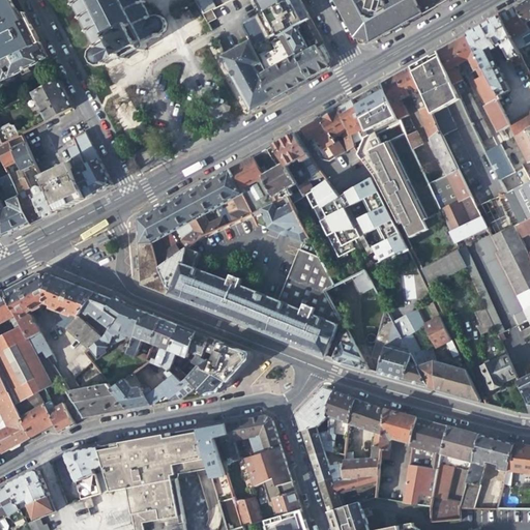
[(0,0),(0,58),(2,60),(3,64),(10,60),(36,47),(40,45),(36,36),(30,25),(27,19),(21,22),(9,0),(0,0)]
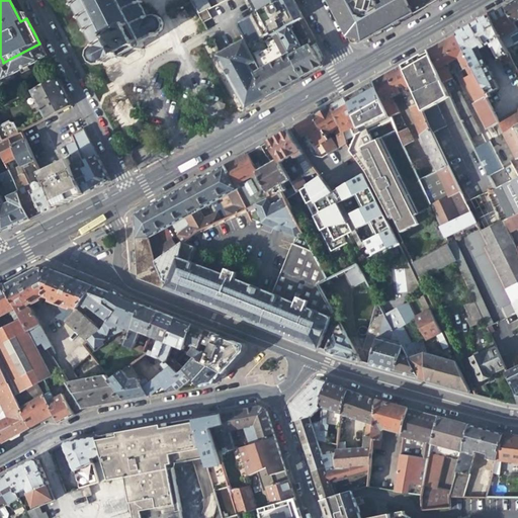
[(69,0),(72,4),(70,5),(71,8),(73,7),(74,10),(78,17),(76,18),(78,21),(80,20),(85,30),(83,31),(84,33),(86,32),(92,45),(91,46),(88,50),(85,58),(88,63),(93,65),(101,64),(102,64),(103,65),(114,59),(116,58),(117,60),(120,60),(121,60),(122,61),(133,56),(143,51),(142,49),(143,48),(144,46),(143,45),(145,44),(156,37),(156,36),(159,34),(162,29),(163,24),(160,18),(157,17),(155,16),(152,15),(150,15),(146,17),(140,5),(142,4),(141,1),(139,2),(137,0),(69,0)]
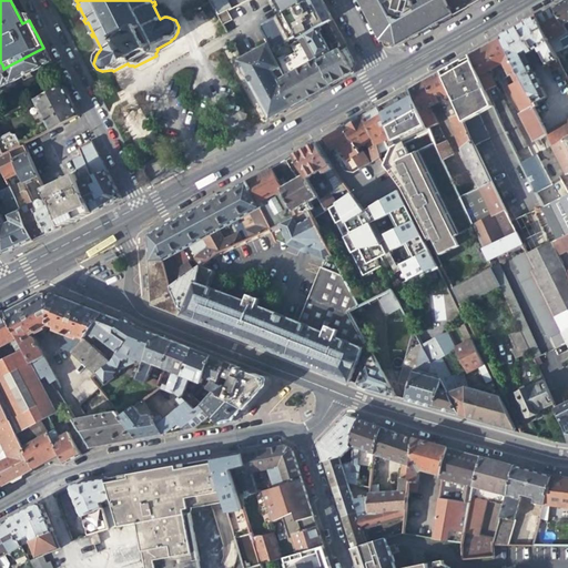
[(209,0),(217,16),(227,11),(232,9),(226,0),(209,0)]
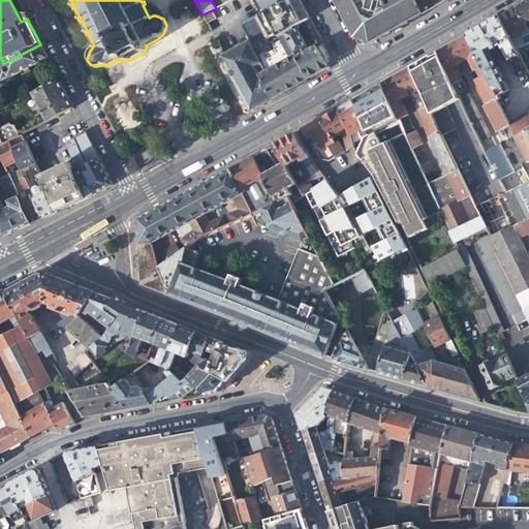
[(259,16),(273,40),(285,34),(297,29),(303,25),(311,21),(309,17),(305,9),(301,1),(300,0),(255,0),(262,13),(259,16)]
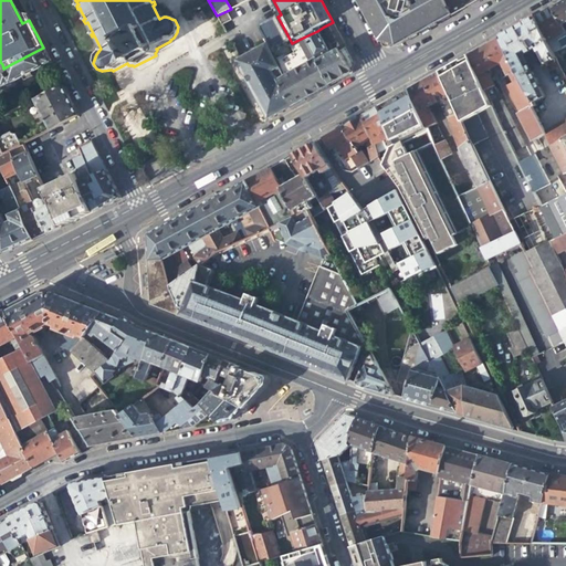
[(358,0),(384,46),(389,48),(395,49),(411,39),(439,23),(452,16),(444,0),(415,0),(418,4),(411,9),(408,2),(399,0),(389,0),(386,2),(384,0),(358,0)]
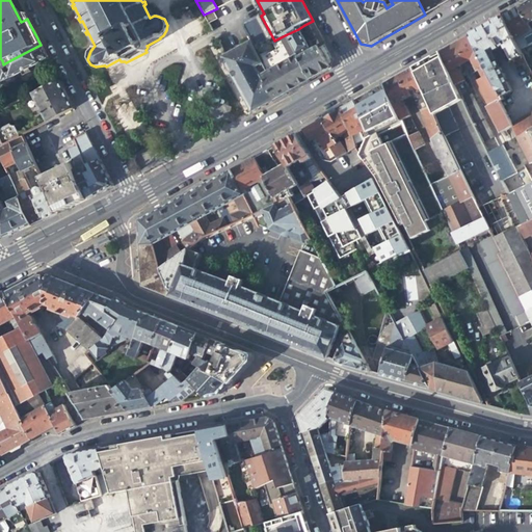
[(418,0),(425,15),(441,5),(449,0),(418,0)]
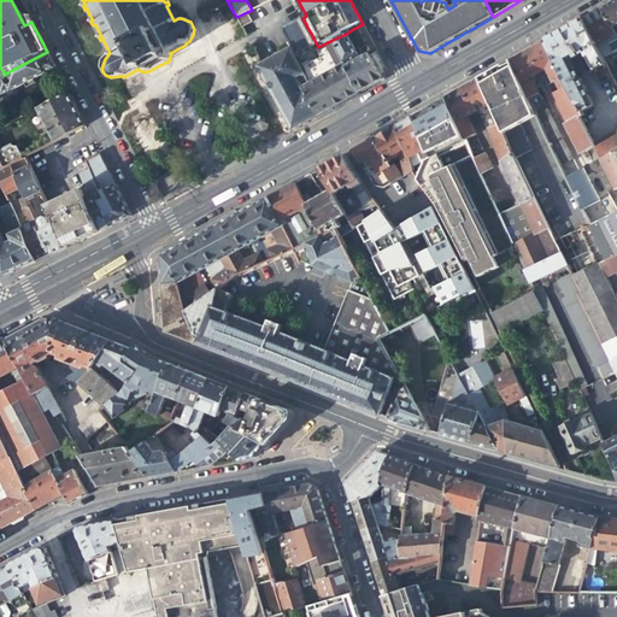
[(616,0),(603,9),(615,33),(616,30),(616,0)]
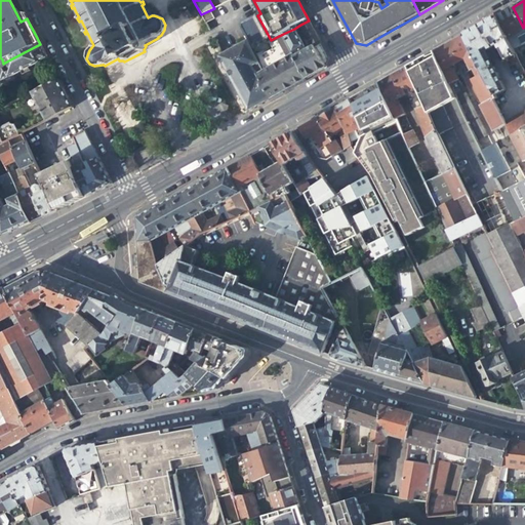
[(515,38),(524,32),(524,31),(523,28),(513,7),(506,11),(495,17),(514,53),(518,51),(516,48),(521,45),(517,39),(515,38)]
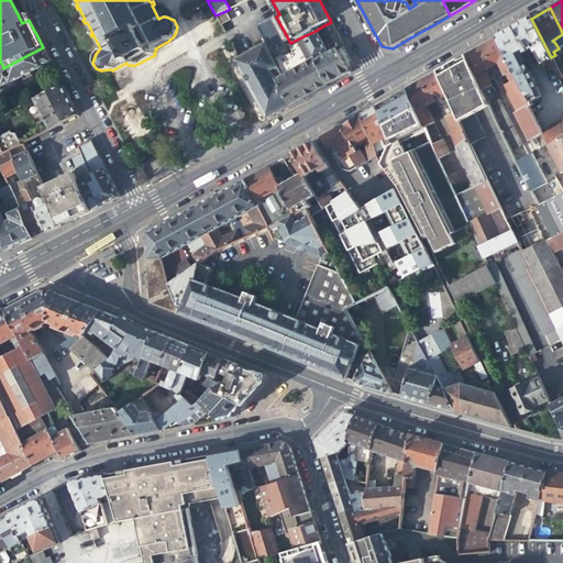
[(233,25),(225,11),(216,15),(216,17),(223,30),(233,25)]
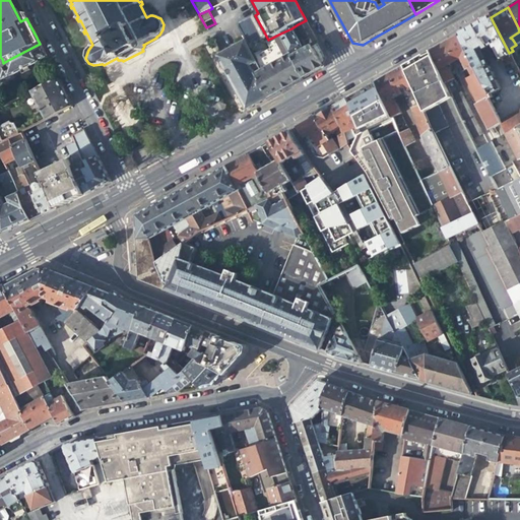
[(237,24),(245,41),(248,47),(258,65),(260,70),(268,65),(290,54),(280,34),(268,40),(255,15),(240,22),(237,24)]
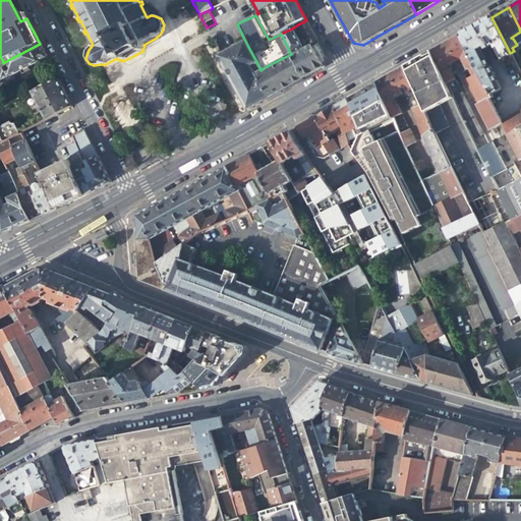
[(517,75),(520,73),(519,71),(510,53),(491,17),(486,20),(472,29),(461,35),(476,65),(491,95),(503,89),(483,51),(495,45),(503,60),(506,58),(509,64),(510,63),(517,75)]
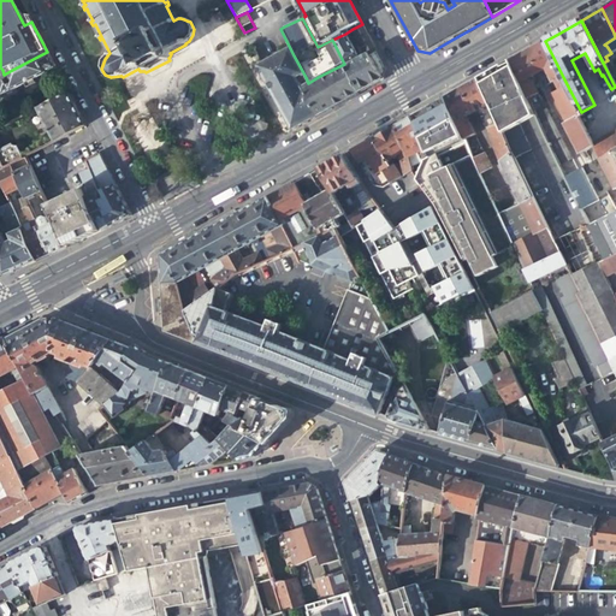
[(377,52),(362,24),(353,29),(362,48),(361,49),(365,58),(377,52)]
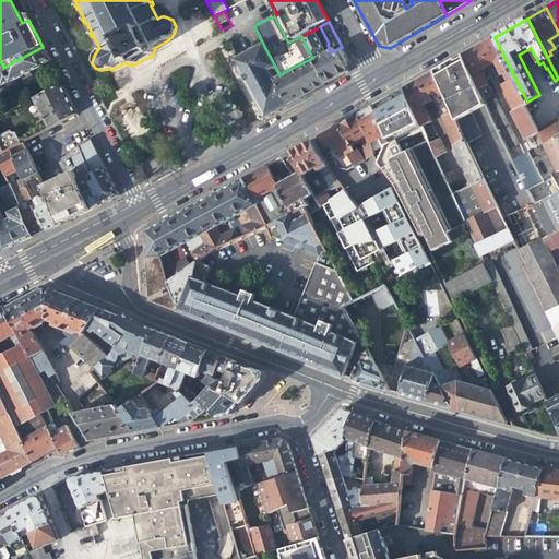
[(312,58),(313,61),(326,55),(316,36),(313,31),(301,36),(312,58)]
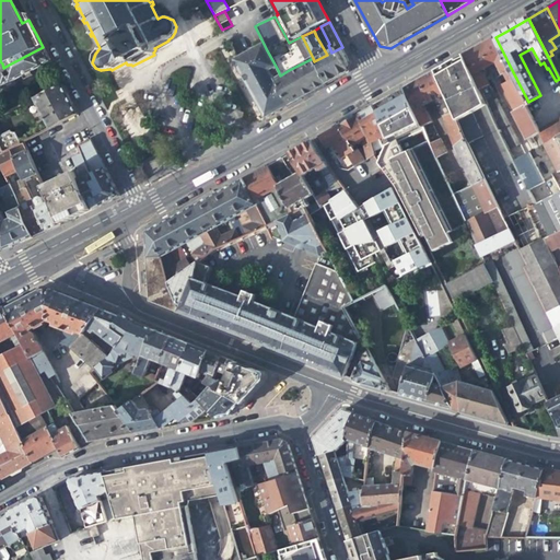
[(478,47),(475,49),(486,69),(492,65),(497,62),(501,71),(497,73),(499,77),(505,73),(509,81),(502,84),(517,113),(515,114),(527,139),(540,133),(539,131),(526,106),(529,105),(528,102),(512,70),(496,37),(478,47)]
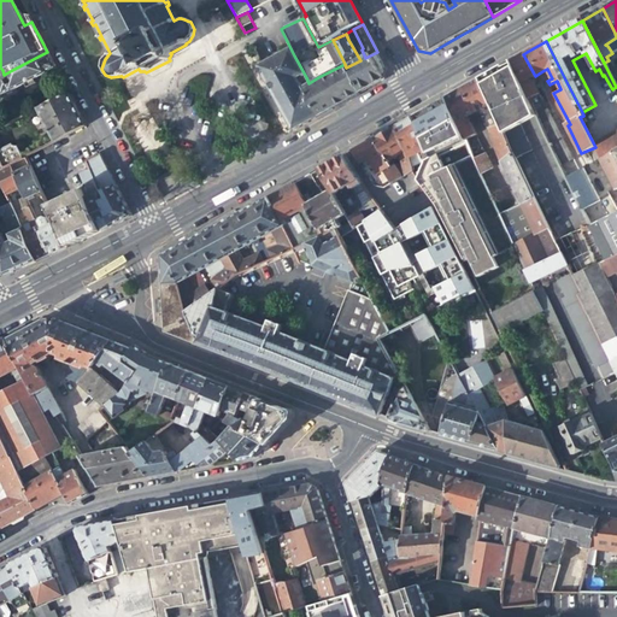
[(291,48),(262,64),(257,66),(292,131),(297,128),(303,124),(317,117),(301,87),(298,82),(306,77),(294,56),(291,48)]
